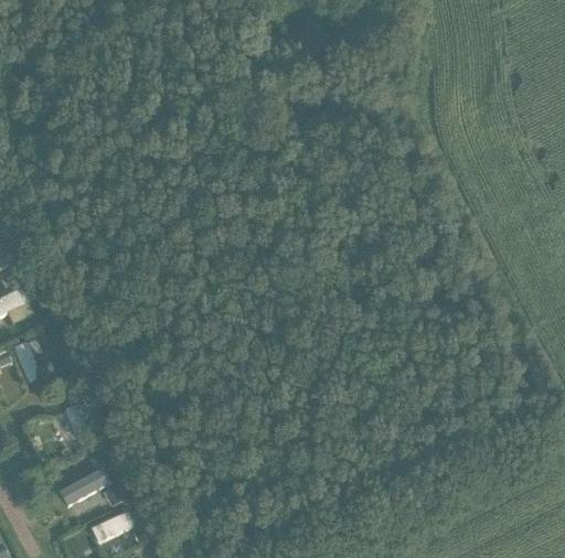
[(0,297),(0,321),(10,317),(8,311),(29,300),(22,287),(0,297)]
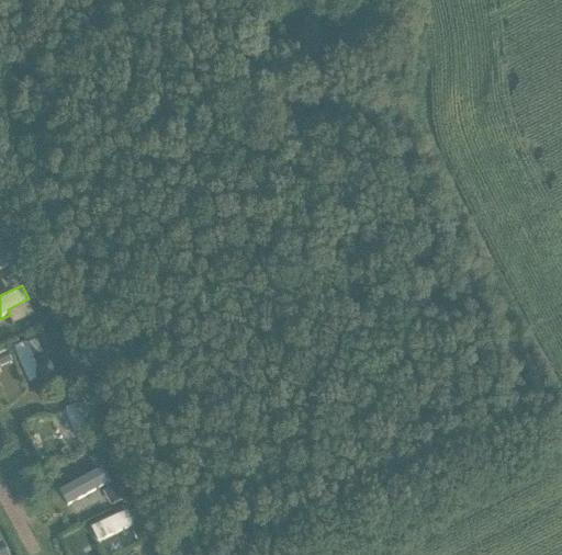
[(27,383),(42,378),(27,339),(14,343),(27,383)]
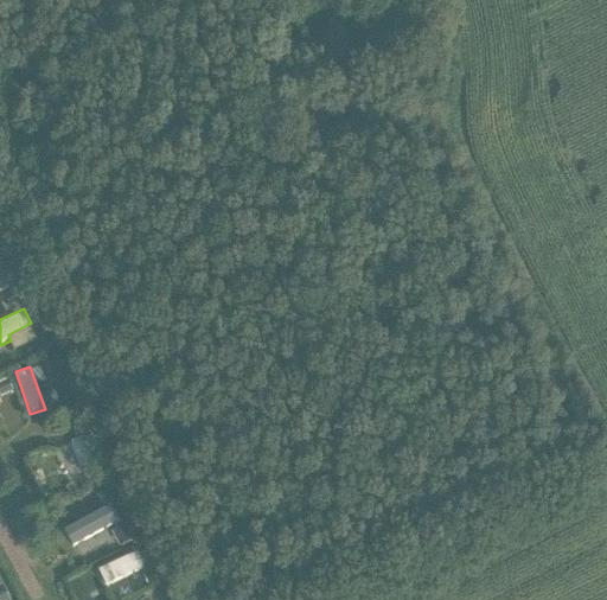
[(74,479),(94,473),(83,435),(63,441),(74,479)]
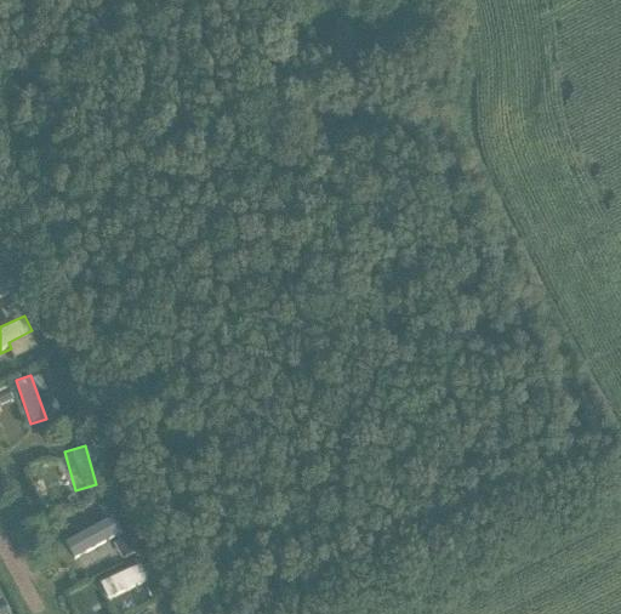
[(112,511),(78,532),(87,546),(120,526),(112,511)]
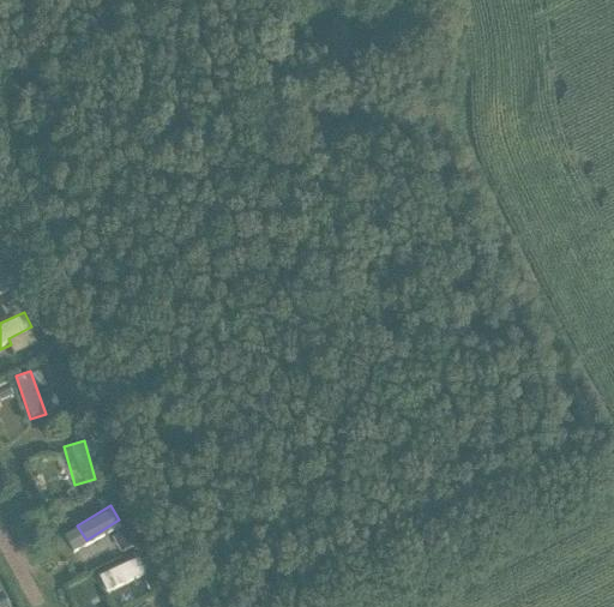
[(137,556),(98,574),(108,595),(146,577),(137,556)]
